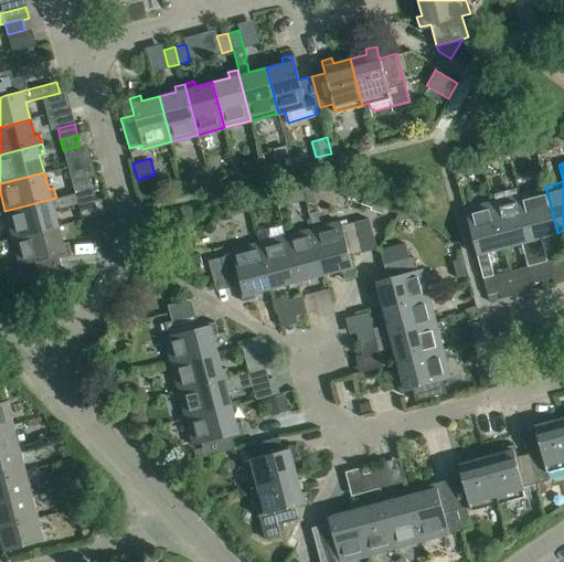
[(74,192),(92,188),(88,177),(72,181),(74,192)]
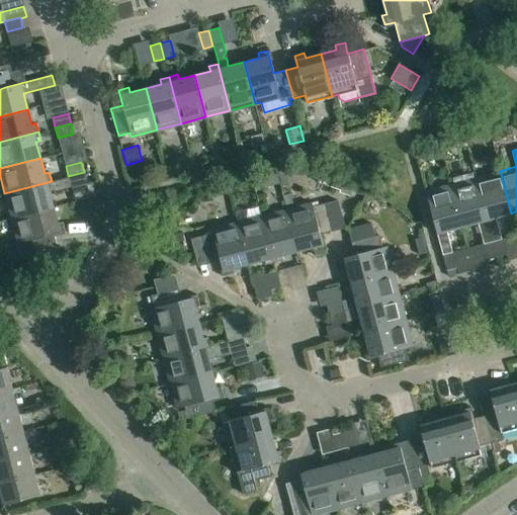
[(176,163),(168,165),(170,174),(178,172),(176,163)]
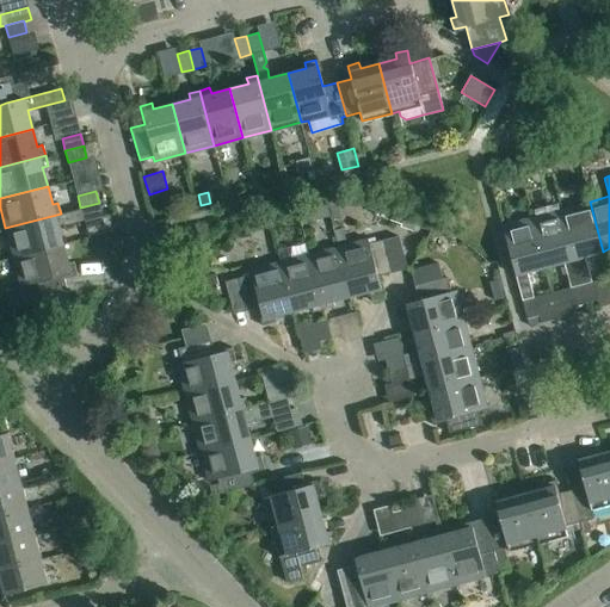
[(343,199),(327,203),(332,218),(346,215),(343,199)]
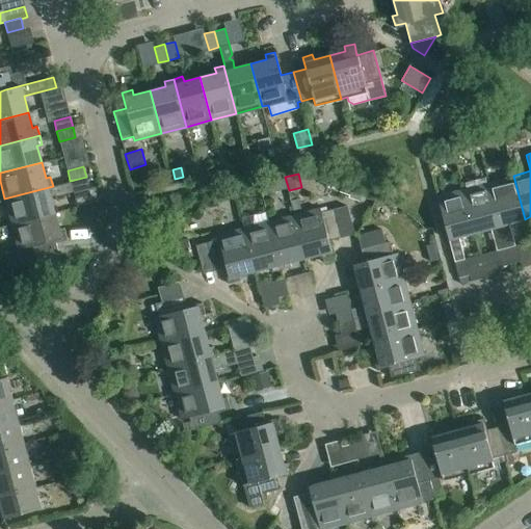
[(513,176),(488,182),(509,263),(520,261),(515,244),(514,244),(508,223),(525,219),(513,176)]
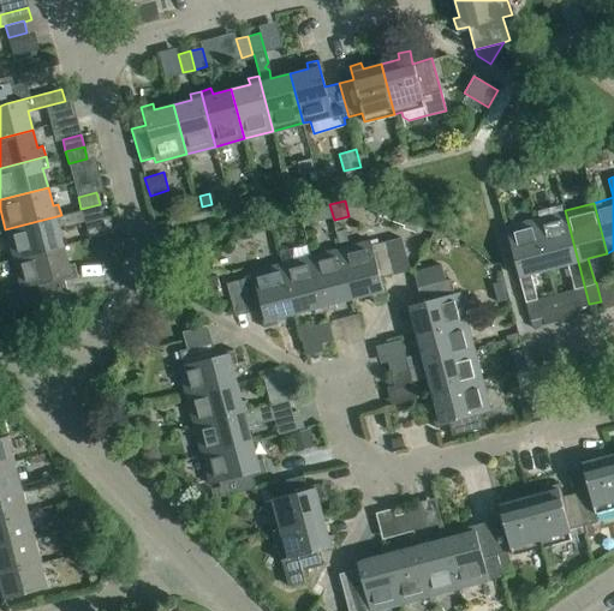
[(5,229),(13,258),(63,245),(58,227),(63,226),(63,227),(102,216),(100,204),(81,209),(61,215),(5,229)]
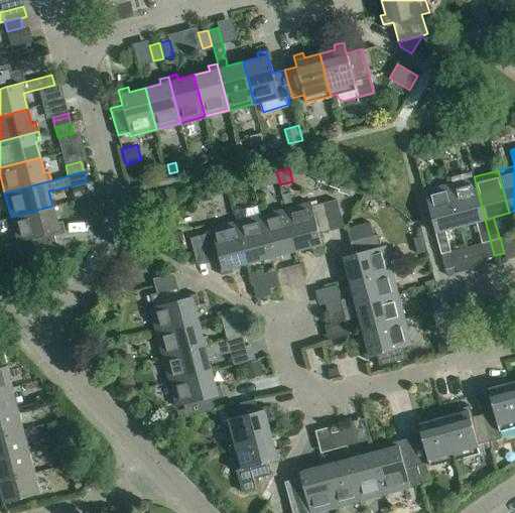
[(338,190),(348,195),(352,182),(332,174),(329,184),(339,188),(338,190)]
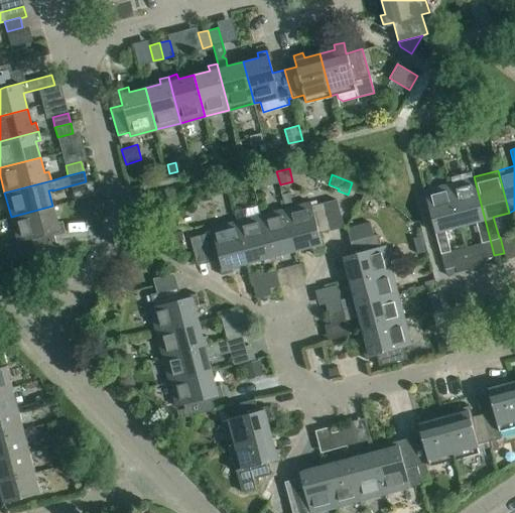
[(474,176),(448,183),(460,225),(476,221),(481,242),(480,242),(484,258),(494,255),(474,176)]
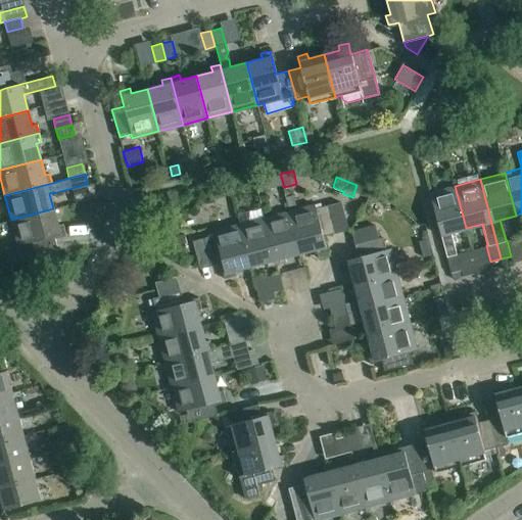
[(466,228),(455,186),(429,192),(451,272),(461,270),(457,253),(456,254),(451,232),(466,228)]
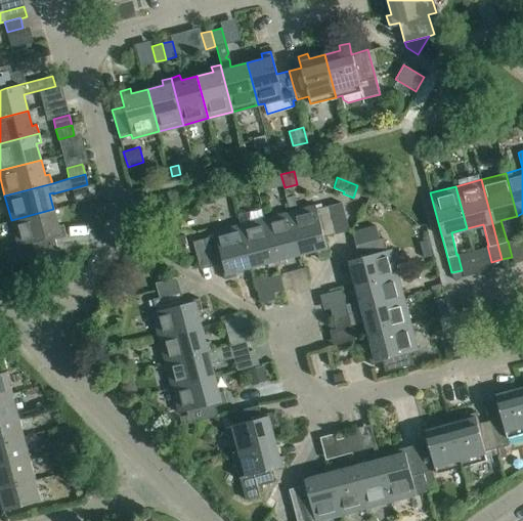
[(315,205),(290,211),(301,254),(316,250),(317,254),(328,252),(323,236),(336,233),(331,215),(344,212),(342,202),(316,208),(315,205)]
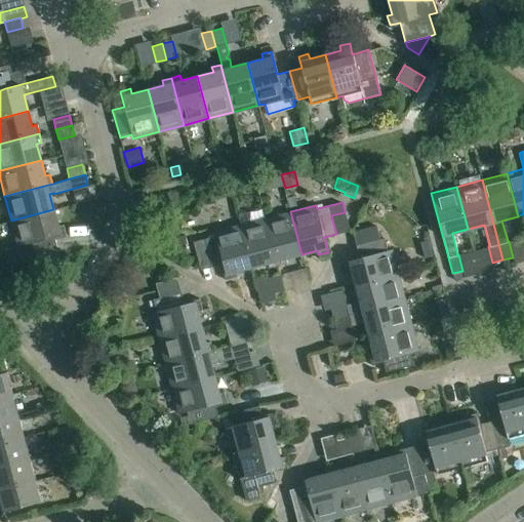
[(53,209),(11,221),(17,245),(6,248),(10,264),(58,250),(54,237),(66,234),(63,225),(57,226),(53,209)]
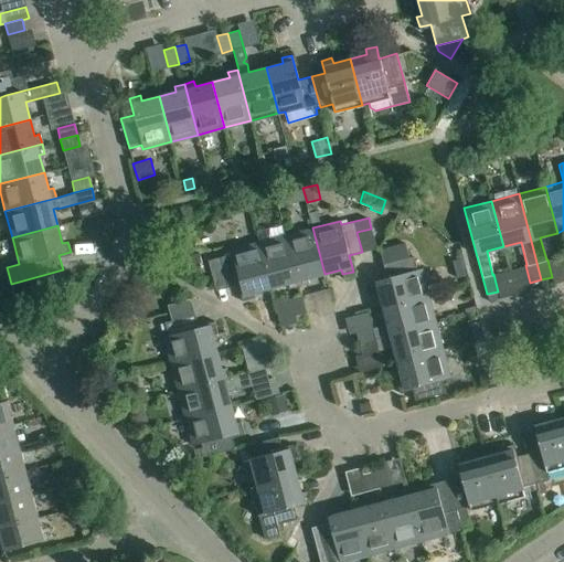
[(312,228),(285,235),(299,286),(308,283),(307,278),(325,274),(312,228)]
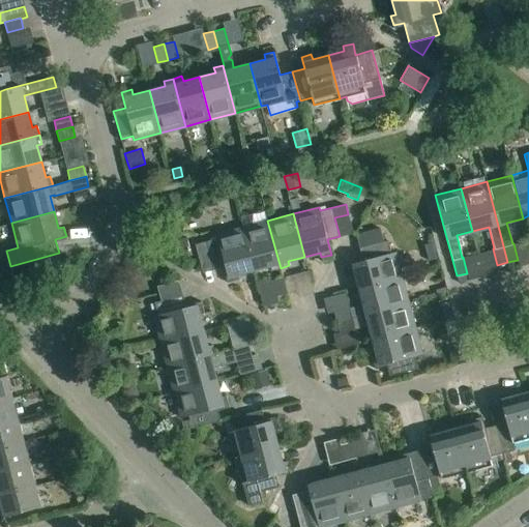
[(267,221),(242,227),(254,269),(269,265),(271,270),(281,268),(267,221)]
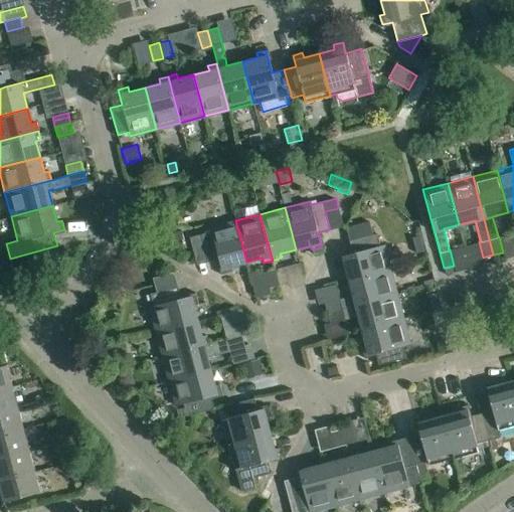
[(246,262),(235,220),(210,226),(211,230),(189,236),(194,259),(205,256),(206,262),(218,259),(222,274),(232,271),(230,267),(246,262)]
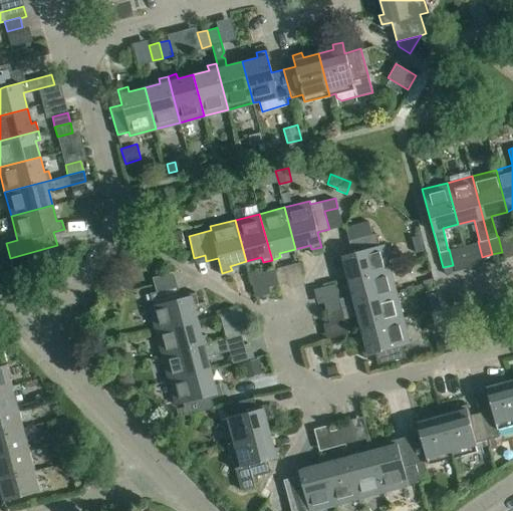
[(181,229),(172,231),(174,239),(183,237),(181,229)]
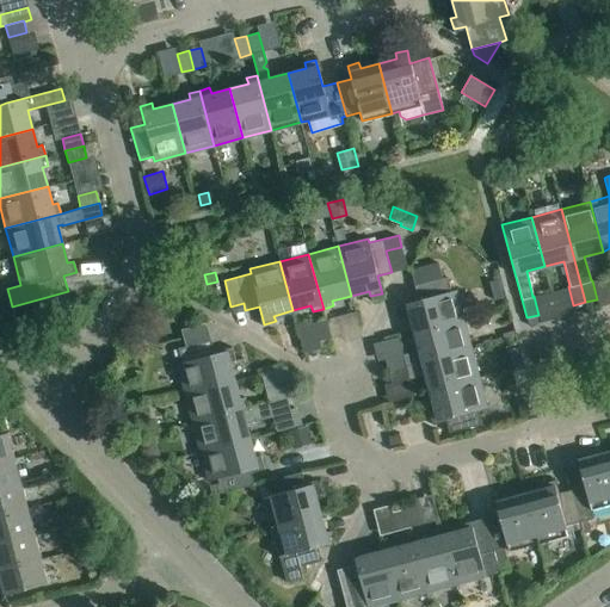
[(408,314),(413,333),(463,320),(455,290),(450,291),(447,277),(437,279),(414,285),(418,299),(400,304),(404,315),(408,314)]
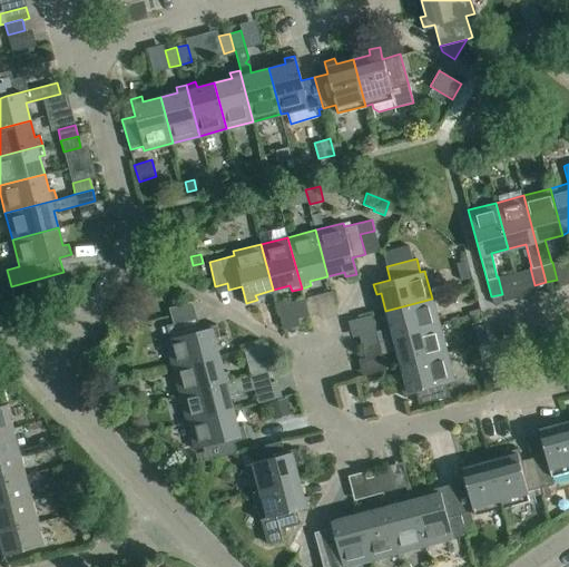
[(315,295),(304,297),(308,314),(319,312),(315,295)]
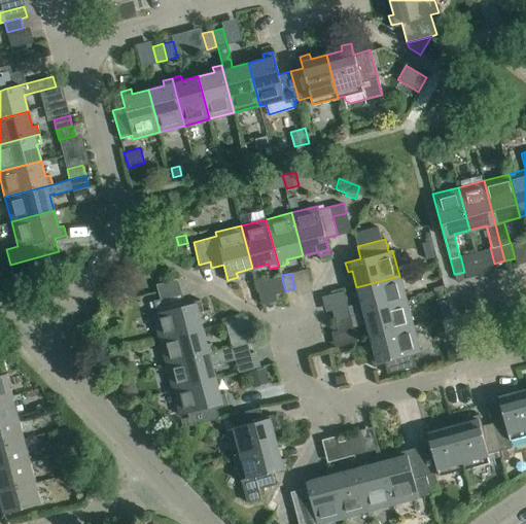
[(285,290),(281,275),(271,278),(275,293),(285,290)]
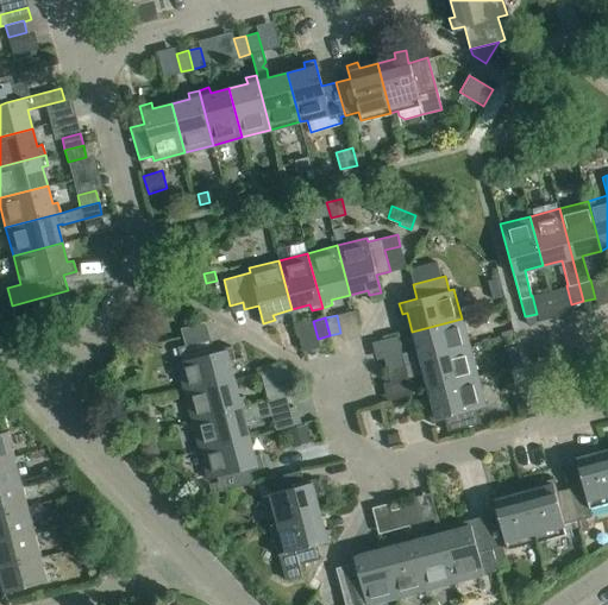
[(412,351),(414,361),(469,347),(462,319),(412,332),(417,350),(412,351)]
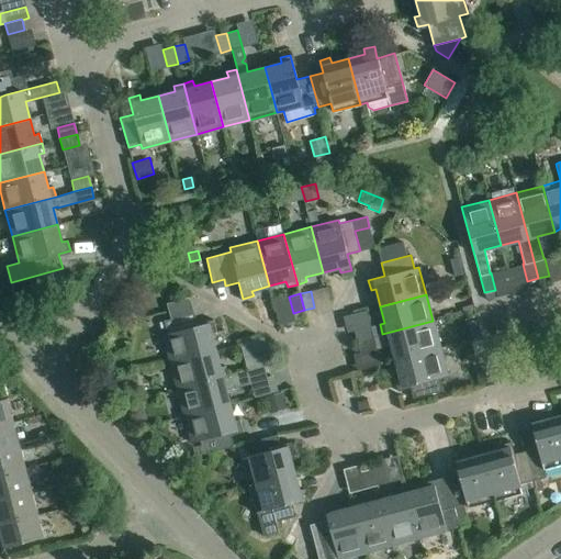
[(163,334),(170,361),(215,349),(211,333),(216,332),(213,321),(197,325),(193,312),(164,321),(167,333),(163,334)]
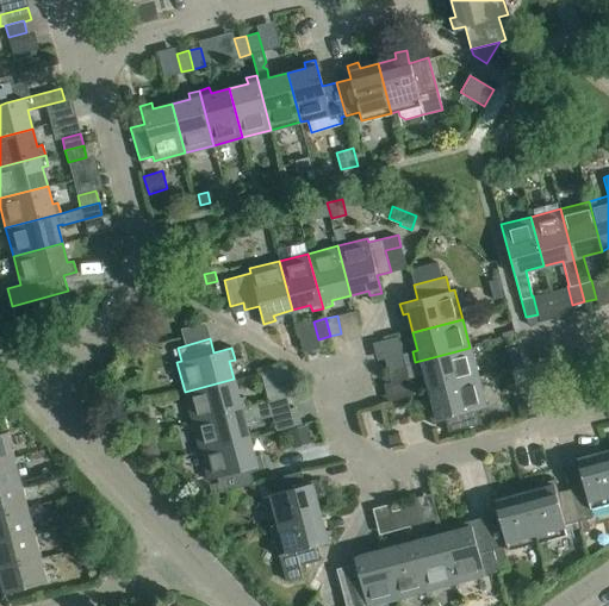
[(517,345),(508,348),(513,367),(523,364),(517,345)]
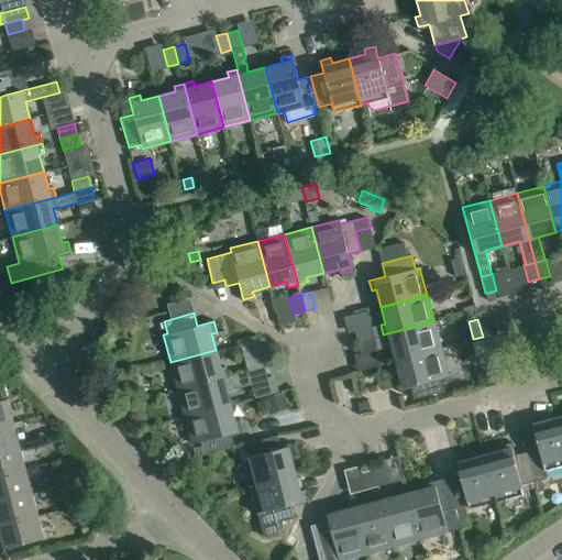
[(390,343),(395,360),(441,348),(433,321),(383,335),(385,344),(390,343)]
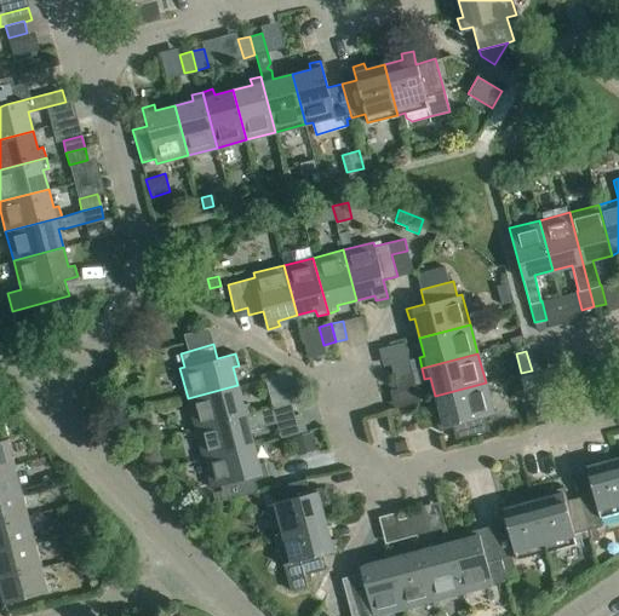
[(390,364),(394,376),(412,370),(410,360),(390,364)]
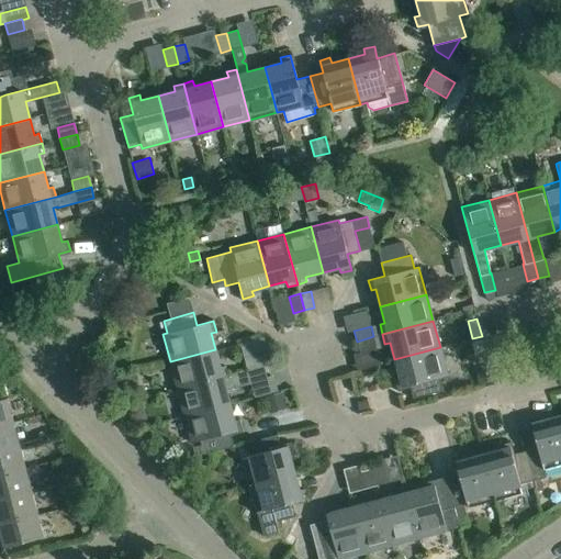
[(373,336),(357,342),(359,351),(377,347),(373,336)]
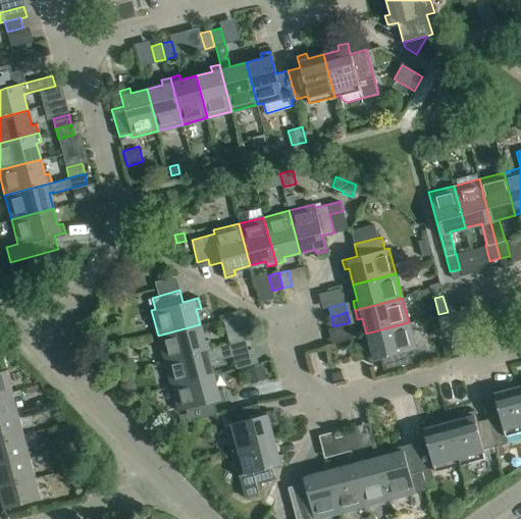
[(409,322),(366,333),(370,350),(366,351),(368,360),(379,357),(382,369),(411,362),(408,350),(415,348),(409,322)]
